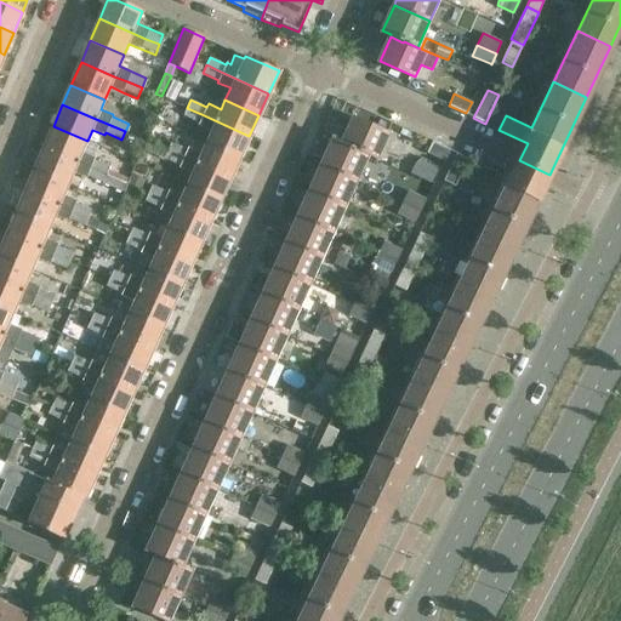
[(211,131),(205,142),(239,158),(249,136),(215,121),(201,114),(187,108),(184,115),(200,123),(199,126),(211,131)]
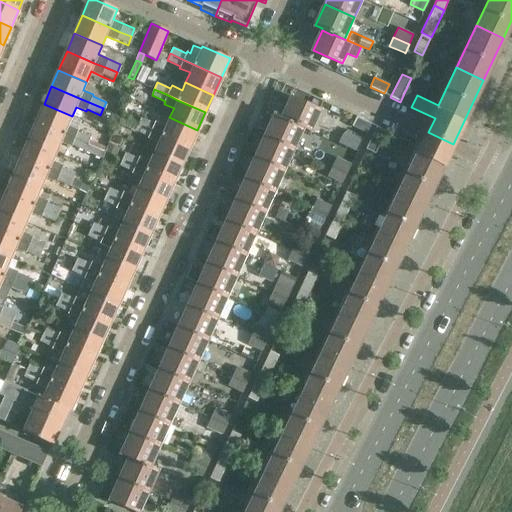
[(292,96),(282,118),(292,122),(292,123),(304,129),(311,132),(321,109),(292,96)]
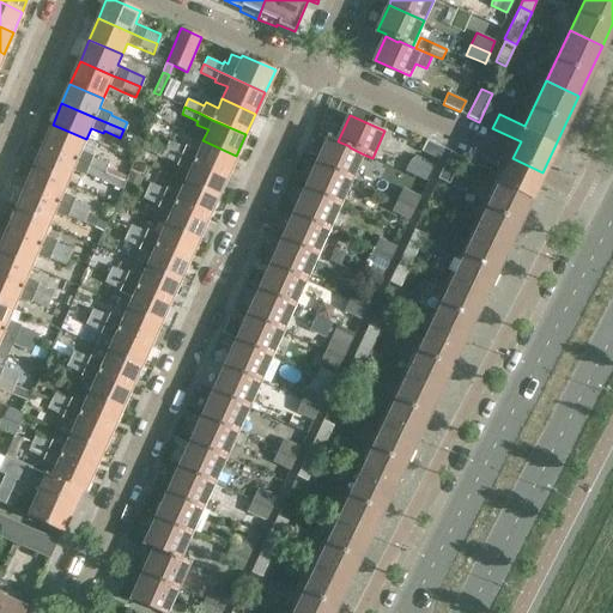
[(53,125),(43,146),(77,161),(104,173),(108,164),(92,158),(93,156),(82,150),(86,139),(53,125)]
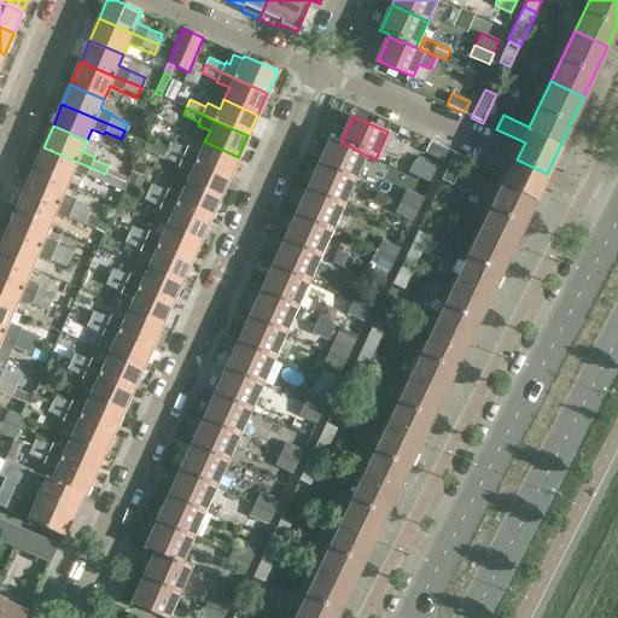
[(332,138),(320,164),(356,180),(367,156),(353,149),(353,147),(340,143),(332,138)]
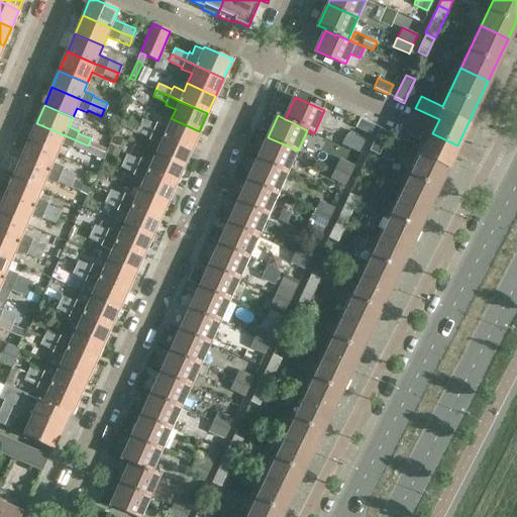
[(374,124),(359,117),(355,127),(370,134),(374,124)]
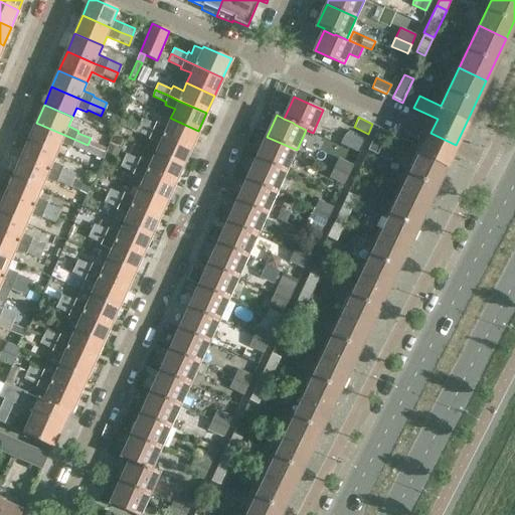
[(151,130),(163,135),(190,148),(198,131),(170,118),(166,127),(156,123),(155,125),(142,118),(139,125),(151,130)]
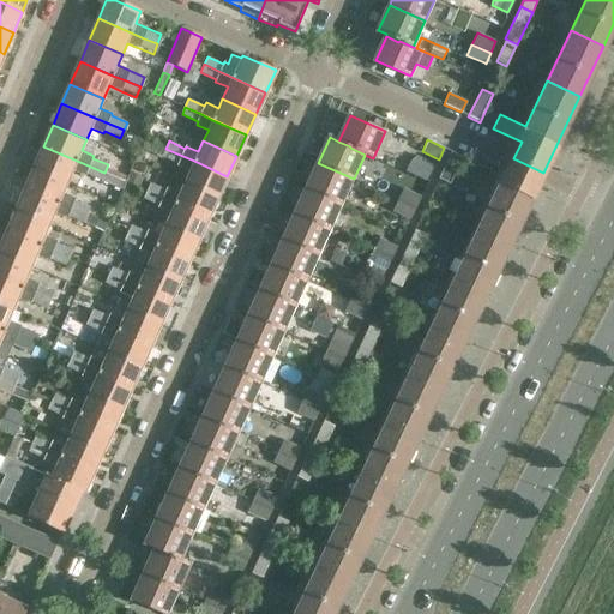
[(43,146),(35,168),(68,181),(73,170),(85,175),(86,174),(102,180),(104,173),(77,161),(43,146)]
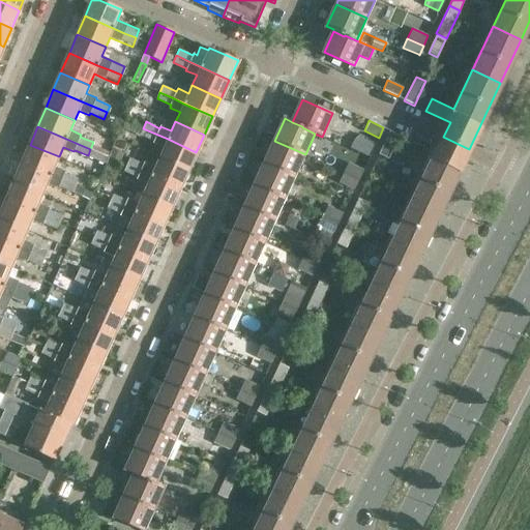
[(164,148),(159,157),(187,171),(196,152),(168,139),(155,134),(143,128),(140,135),(154,141),(153,143),(164,148)]
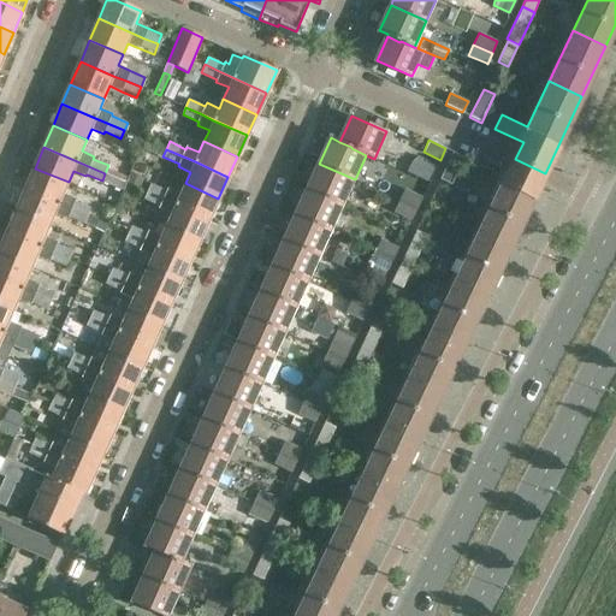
[(454,152),(440,179),(451,184),(465,157),(454,152)]
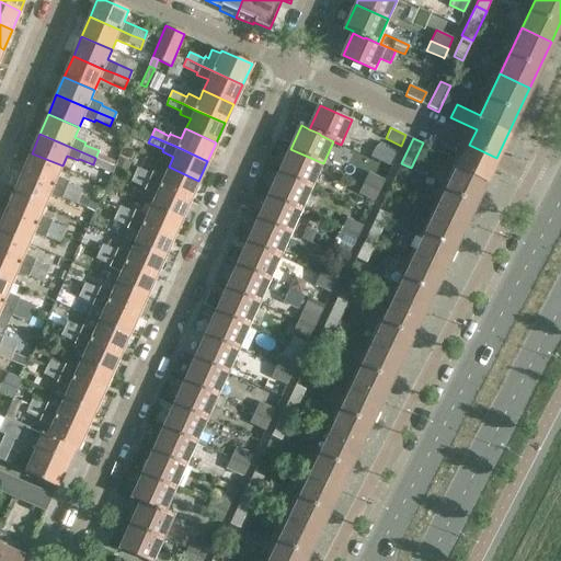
[(455,169),(434,213),(464,227),(496,158),(469,145),(457,170),(455,169)]
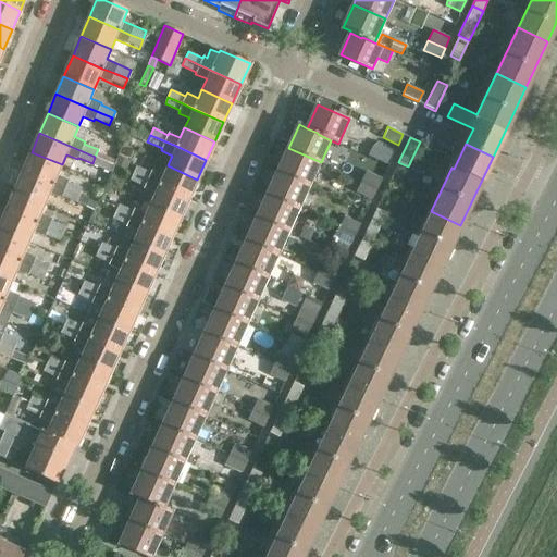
[(288,148),(279,171),(310,185),(321,162),(288,148)]
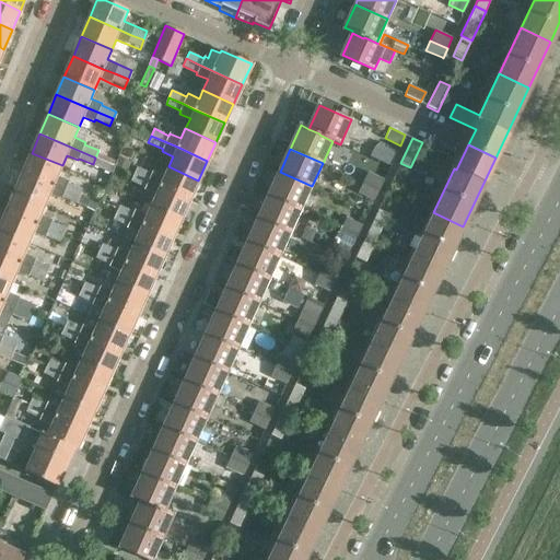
[(32,153),(23,172),(66,190),(80,196),(82,189),(68,183),(69,181),(58,176),(62,165),(32,153)]
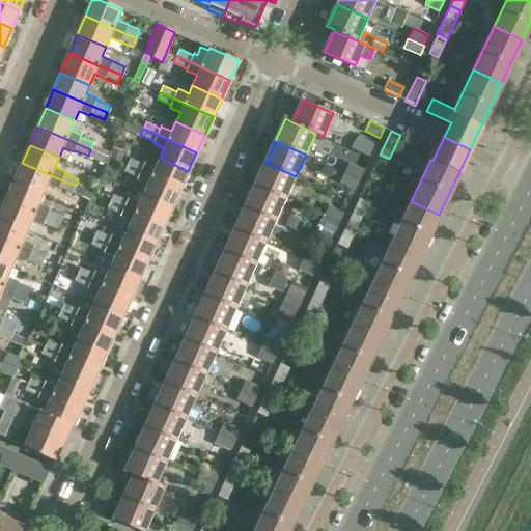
[(111,158),(90,149),(88,156),(108,165),(111,158)]
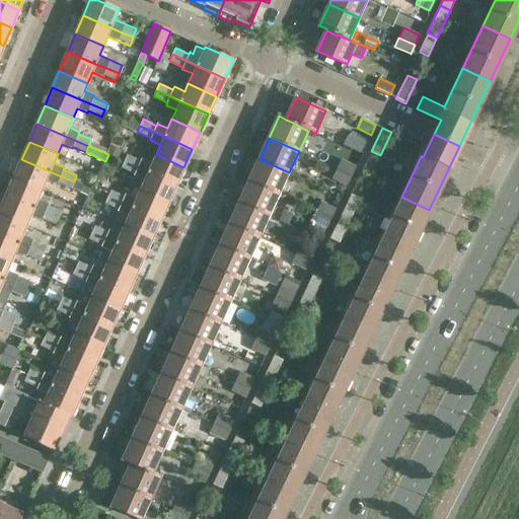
[(121,150),(112,146),(108,154),(117,158),(121,150)]
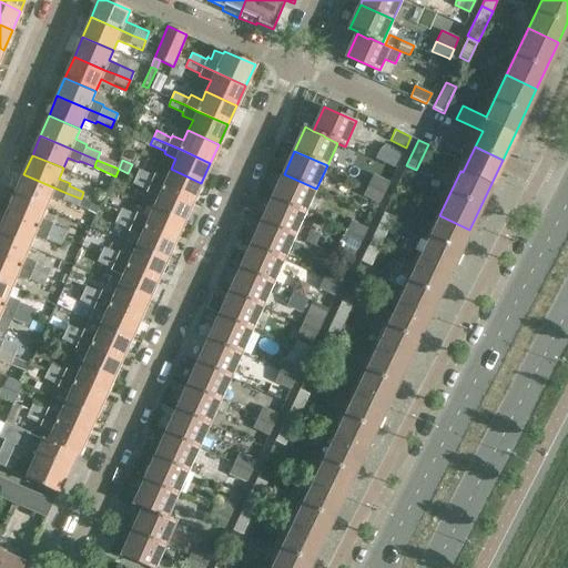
[(137,176),(151,183),(192,202),(201,183),(171,169),(165,179),(154,174),(153,176),(140,169),(137,176)]
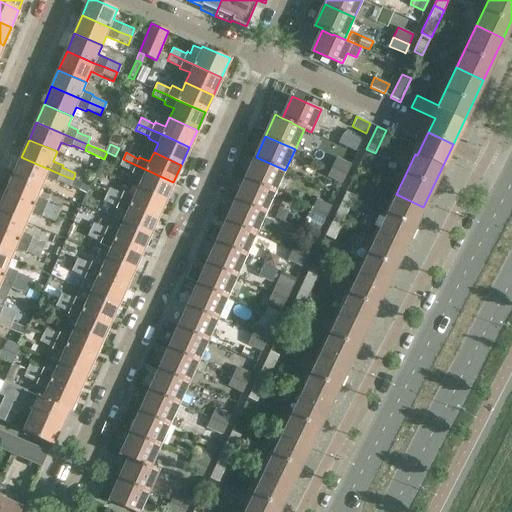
[(336,156),(332,166),(347,173),(352,164),(350,163),(336,156)]
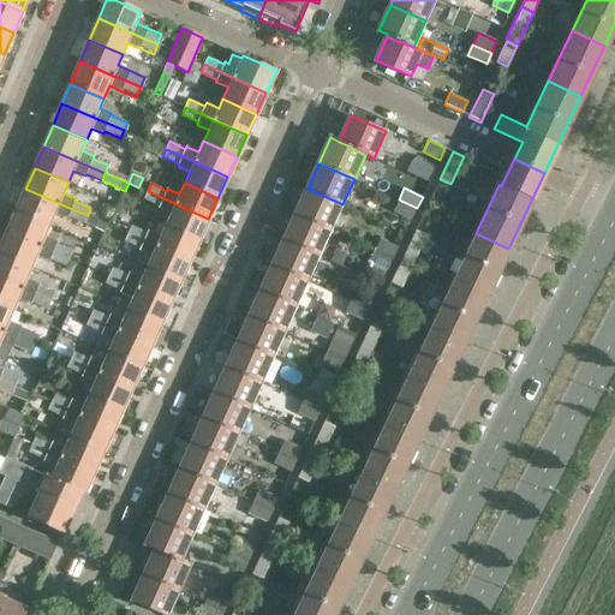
[(25,189),(17,210),(49,225),(54,214),(67,219),(69,216),(84,224),(88,215),(72,209),(25,189)]
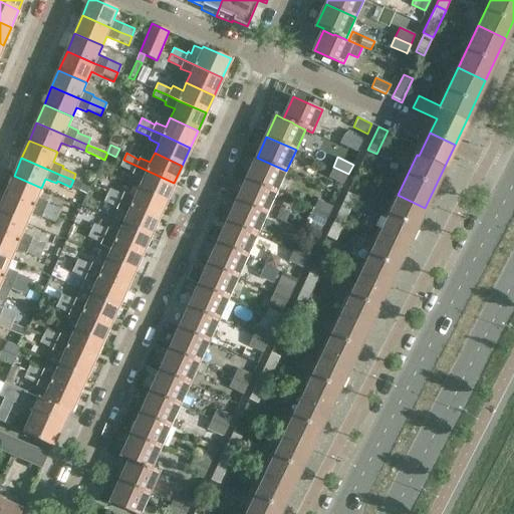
[(257,158),(247,179),(276,192),(286,171),(257,158)]
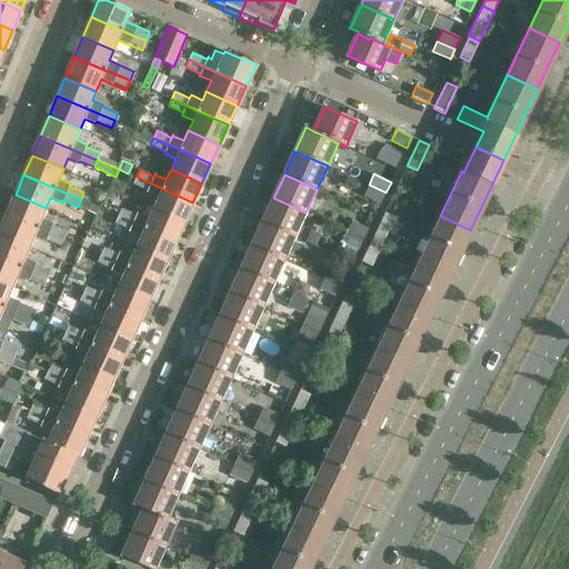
[(133,185),(148,191),(147,192),(158,198),(153,208),(185,222),(192,202),(151,183),(137,177),(133,185)]
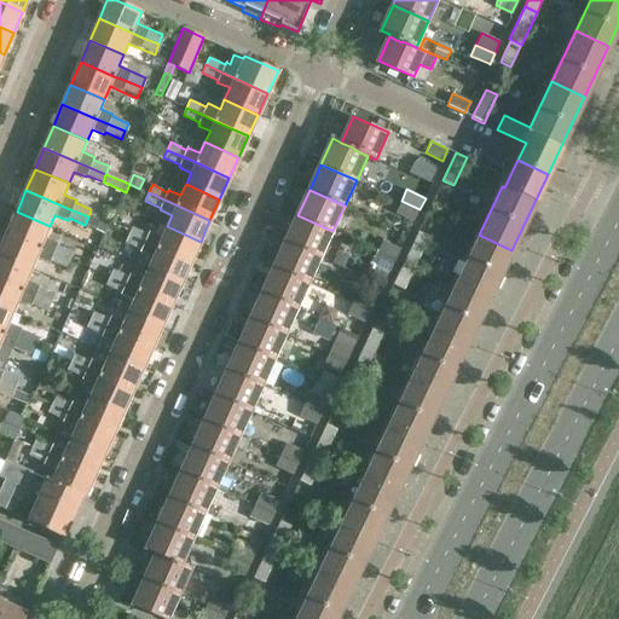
[(415,221),(420,209),(401,201),(395,213),(415,221)]
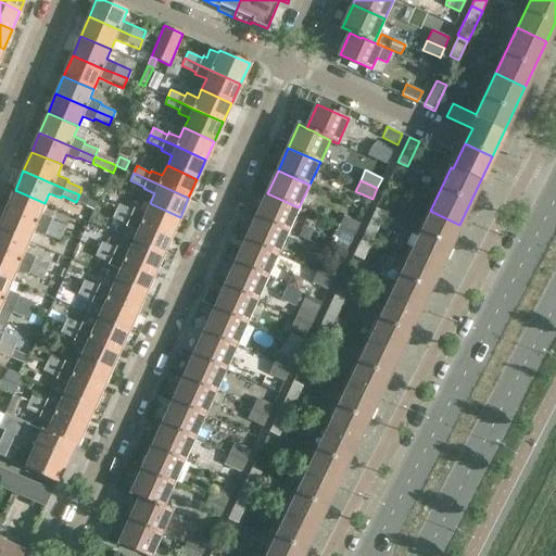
[(15,190),(7,210),(48,227),(63,234),(65,226),(51,220),(52,218),(41,213),(45,203),(15,190)]
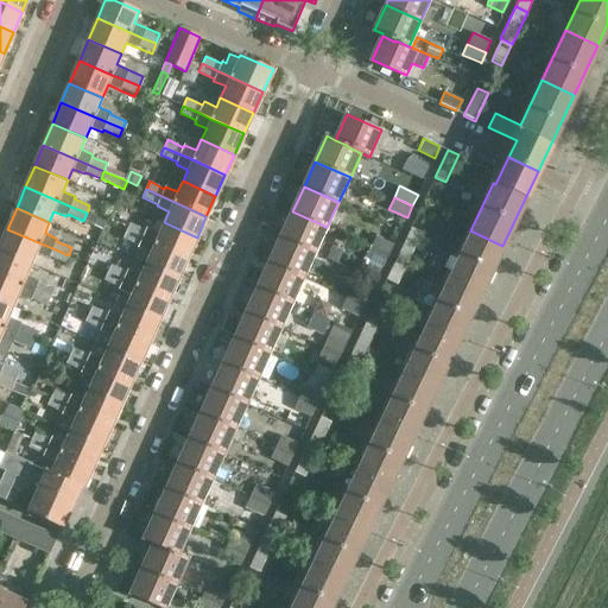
[(292,211),(280,236),(316,253),(327,227),(292,211)]
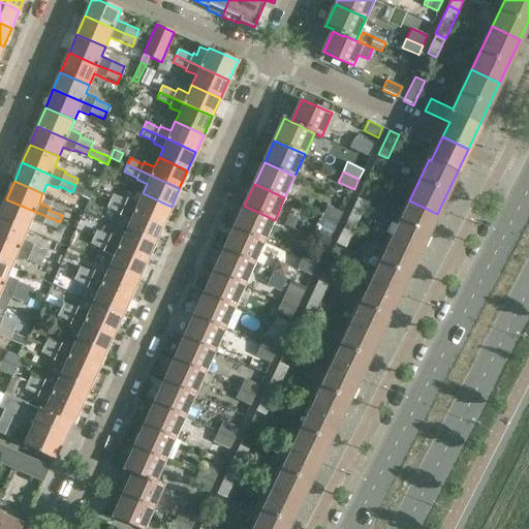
[(92,193),(75,185),(72,192),(81,195),(81,196),(89,199),(92,193)]
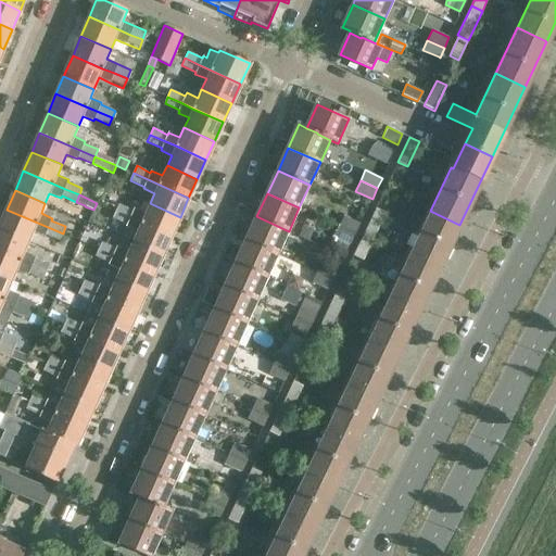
[(116,211),(130,217),(172,236),(180,217),(150,203),(146,213),(134,207),(133,211),(118,204),(116,211)]
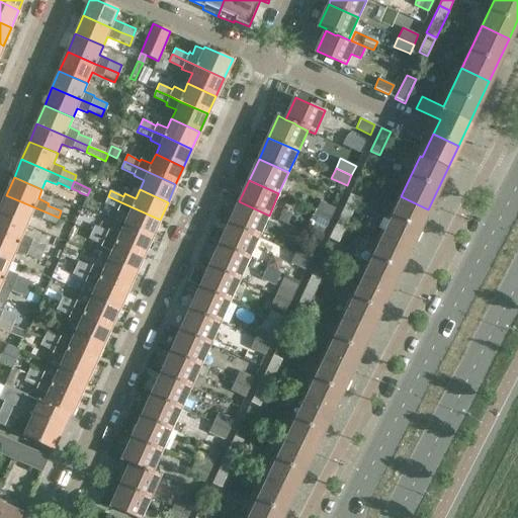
[(348,221),(358,198),(347,193),(337,216),(348,221)]
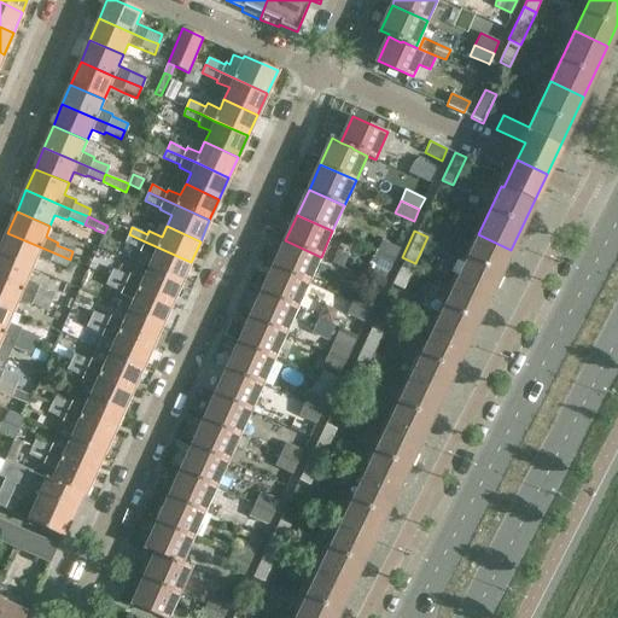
[(7,233),(0,249),(0,255),(31,268),(36,257),(50,263),(51,261),(66,267),(70,260),(53,252),(7,233)]
